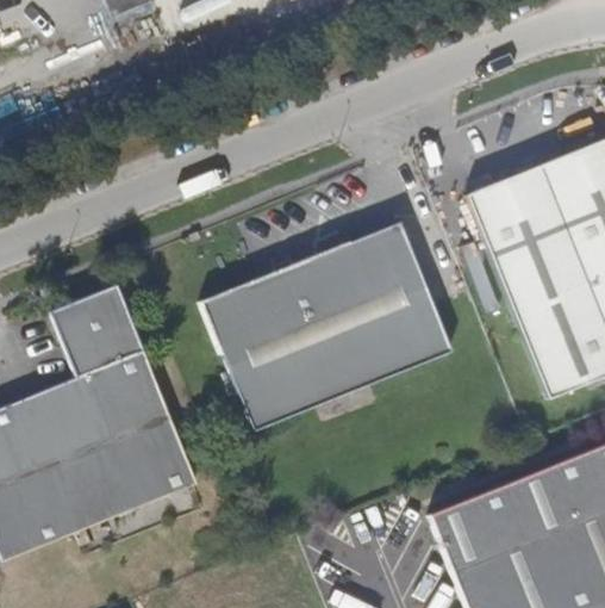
[(106,0),(113,16),(149,0),(106,0)]
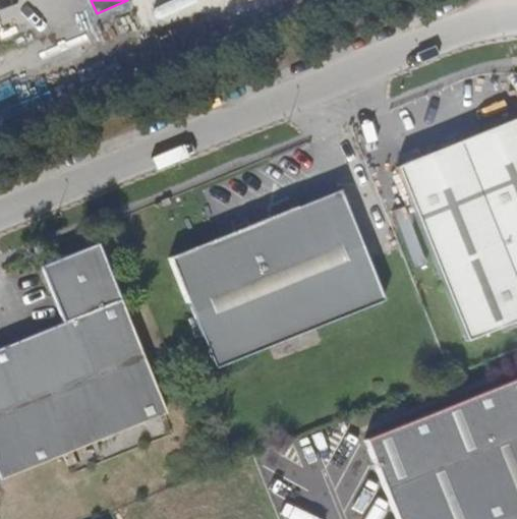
[(468,339),(516,321),(516,119),(399,165),(468,339)]
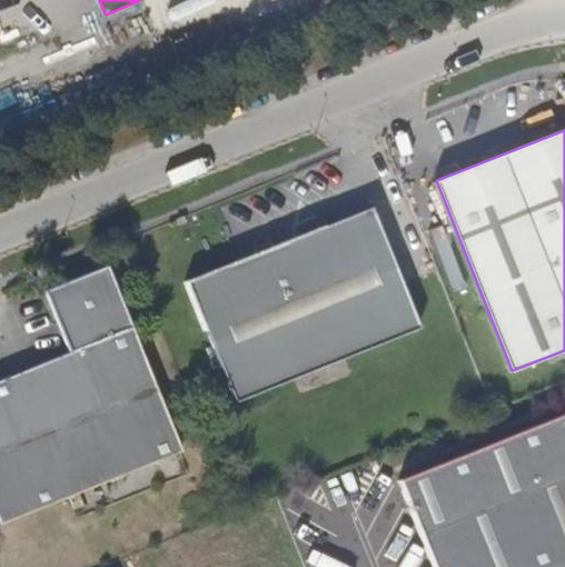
[(190,279),(240,405),(424,331),(374,207),(190,279)]
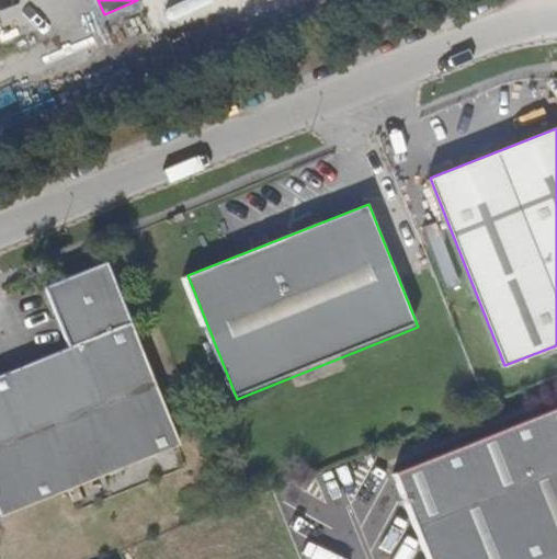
[(0,503),(4,514),(182,444),(109,262),(47,286),(59,318),(71,346),(0,374),(0,503)]
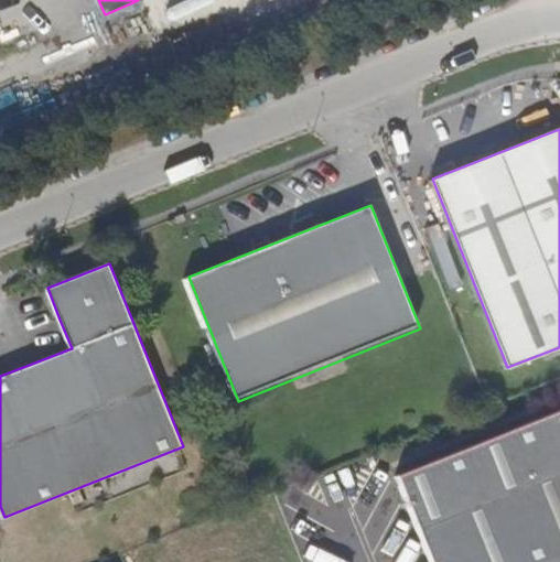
[(559,411),(400,475),(434,561),(559,561),(559,411)]
